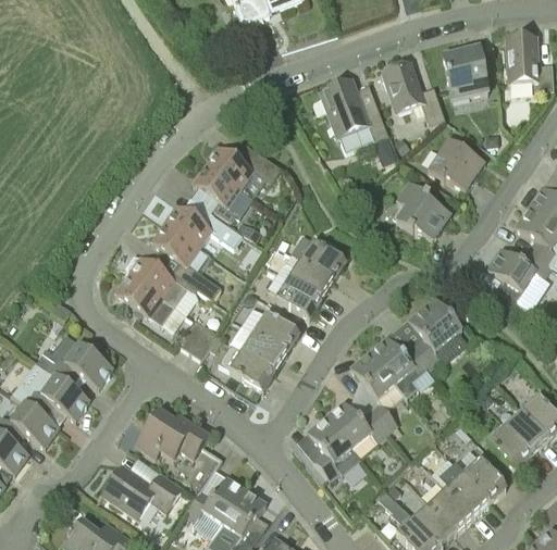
[(301,1),(301,0),(232,0),(243,27),(269,17),(267,10),(279,5),(280,10),(301,1)]
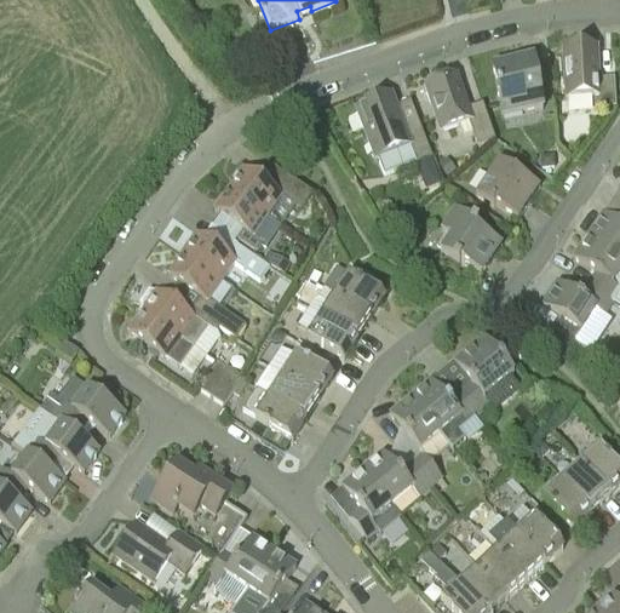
[(593,92),(595,106),(615,104),(614,74),(600,75),(597,43),(562,45),(564,95),(593,92)]
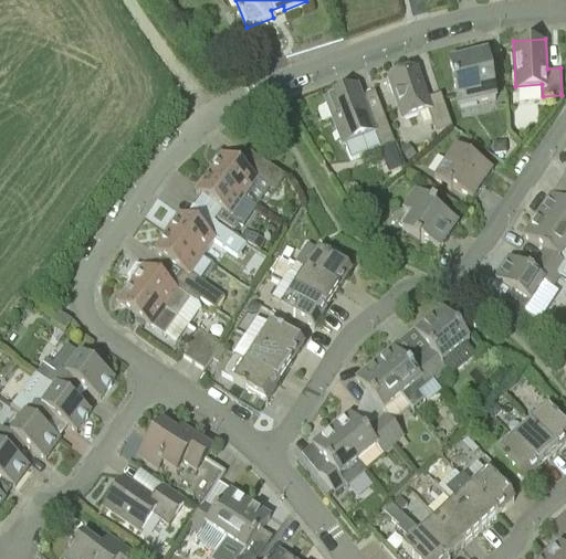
[(458,103),(495,95),(486,50),(449,56),(458,103)]
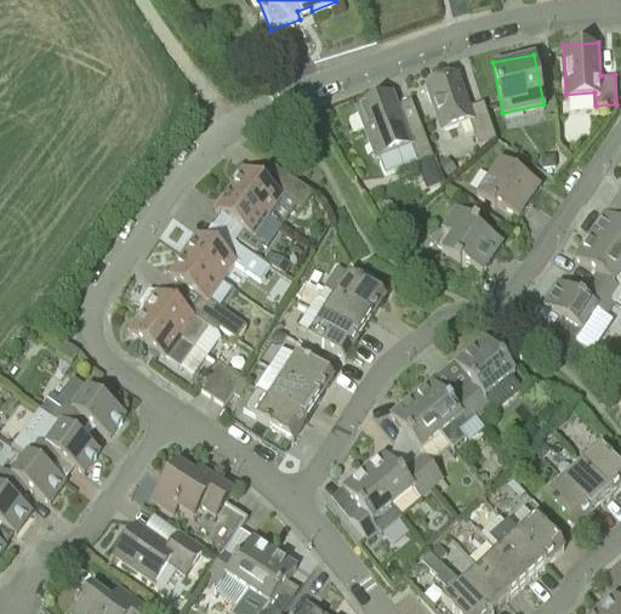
[(483,98),(469,103),(457,72),(454,73),(450,69),(445,68),(440,69),(437,74),(436,79),(425,83),(440,128),(469,118),(477,142),(495,136),(483,98)]
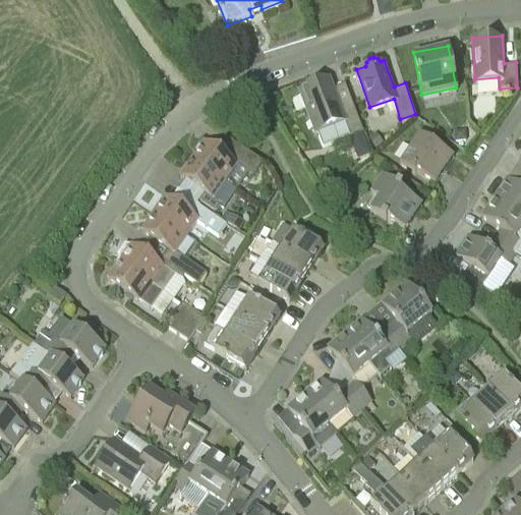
[(351,100),(340,105),(329,76),(298,88),(314,130),(317,129),(323,142),(349,132),(350,133),(362,128),(351,100)]
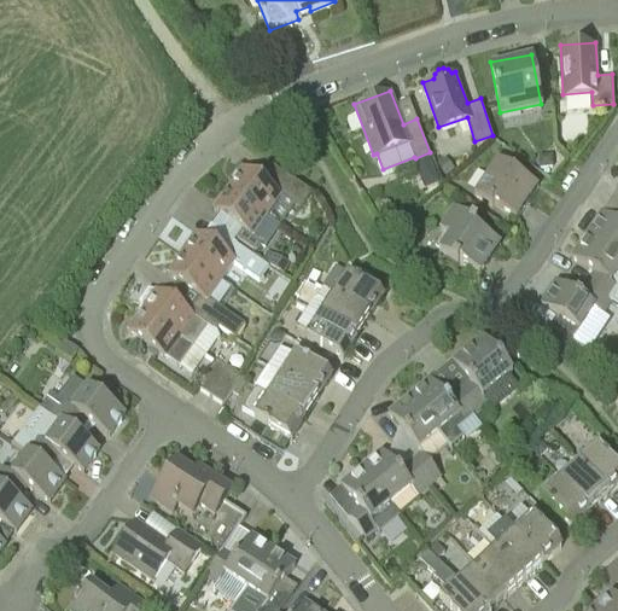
[(553,164),(552,150),(538,151),(538,166),(553,164)]
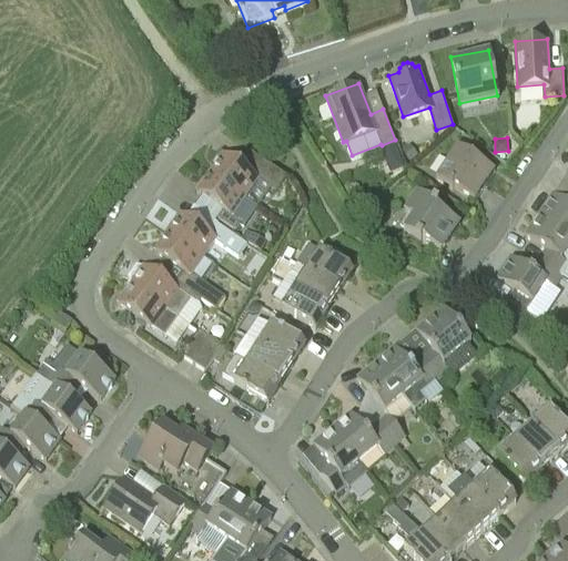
[(417,152),(409,140),(402,146),(409,157),(417,152)]
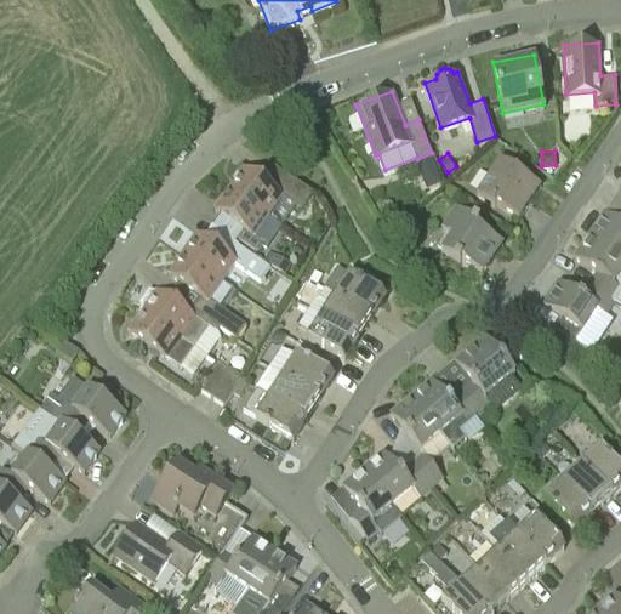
[(494,203),(495,200),(518,216),(540,183),(500,157),(477,191),(494,203)]
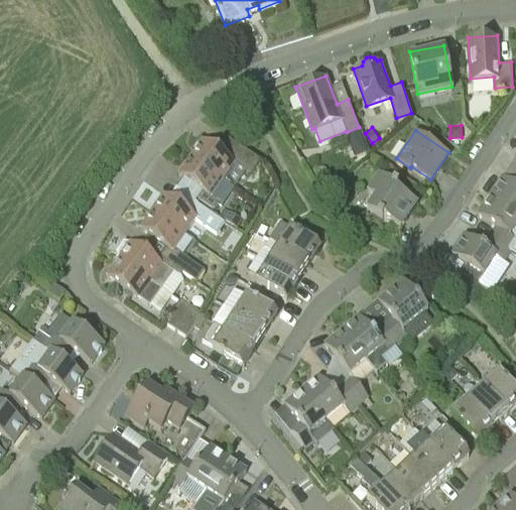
[(237,141),(227,154),(203,137),(190,154),(222,176),(233,160),(249,171),(259,157),(237,141)]
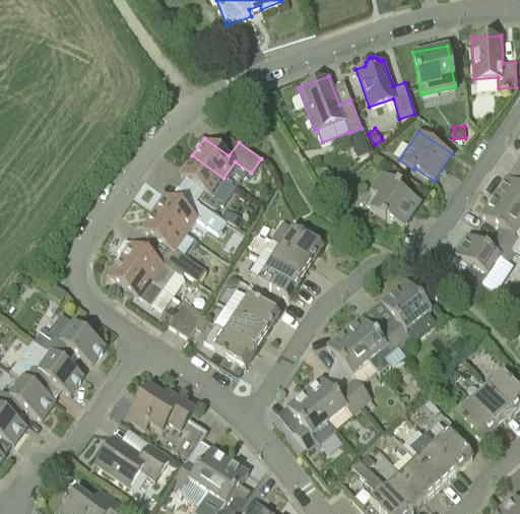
[(192,155),(180,173),(185,177),(203,189),(196,198),(198,200),(199,197),(214,207),(220,200),(211,194),(223,178),(192,155)]
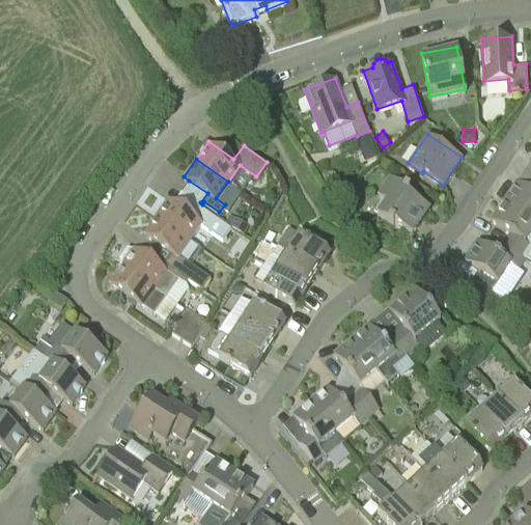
[(428,206),(408,192),(409,189),(390,176),(379,195),(386,200),(376,214),(393,224),(394,222),(411,232),(428,206)]
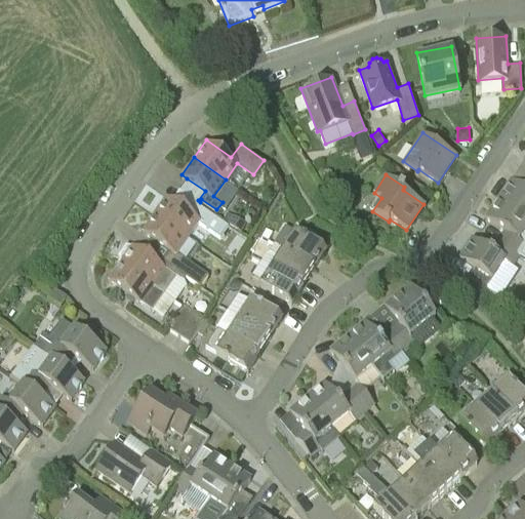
[(524,187),(511,177),(497,197),(524,214),(524,187)]
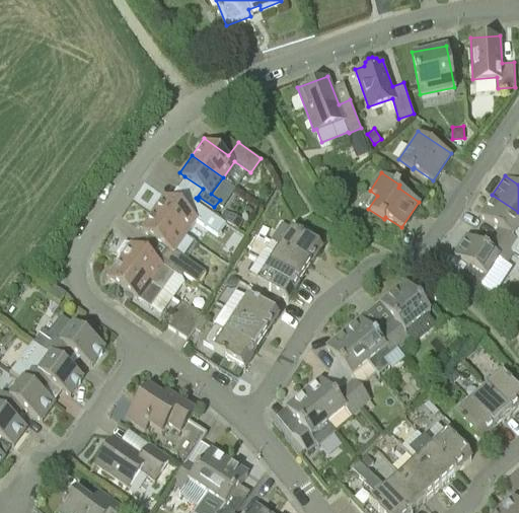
[(165,192),(153,209),(184,231),(195,217),(217,231),(225,220),(197,200),(191,210),(165,192)]
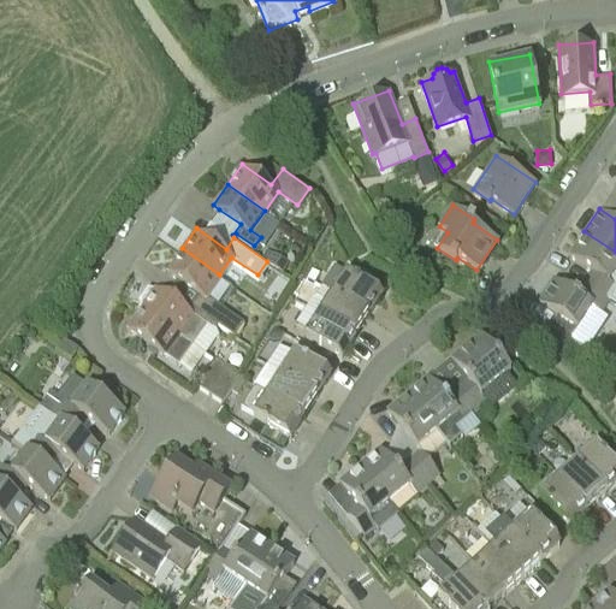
[(615,252),(584,231),(569,253),(591,267),(584,279),(592,285),(609,296),(615,284),(615,252)]
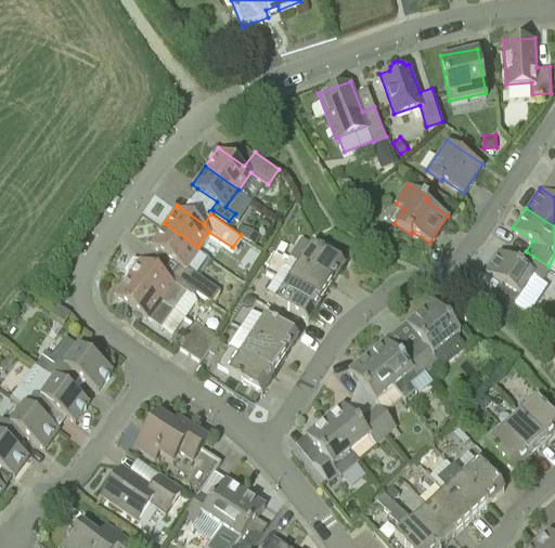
[(234,229),(254,242),(259,232),(241,220),(234,229)]
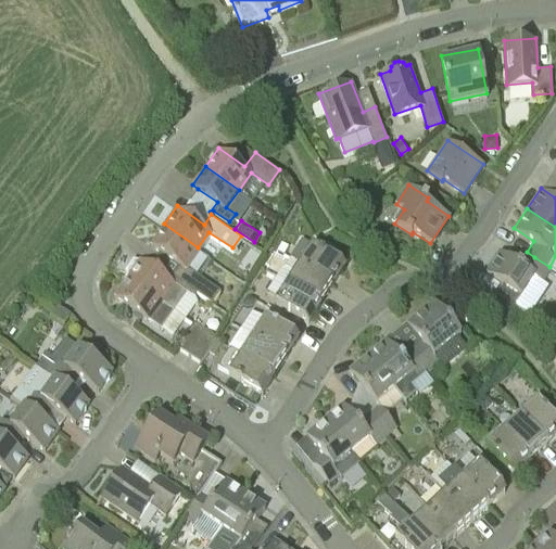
[(187,264),(198,247),(164,224),(151,242),(179,263),(172,272),(177,277),(196,290),(211,301),(220,288),(187,264)]
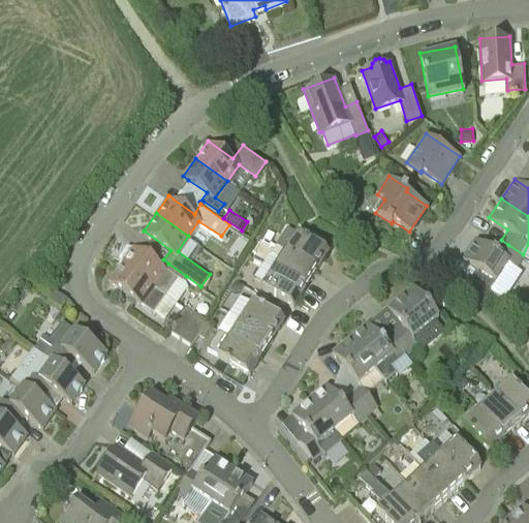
[(287,224),(276,242),(278,243),(281,245),(285,247),(284,248),(316,269),(328,250),(324,248),(329,242),(332,244),(332,243),(318,234),(314,241),(297,229),(287,224)]
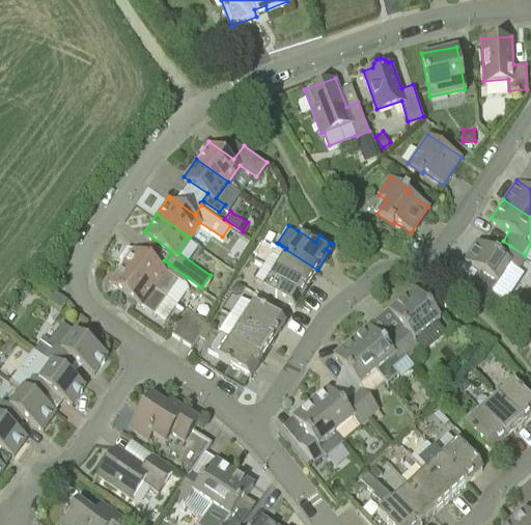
[(273,236),(275,230),(269,227),(264,235),(271,239),(273,236)]
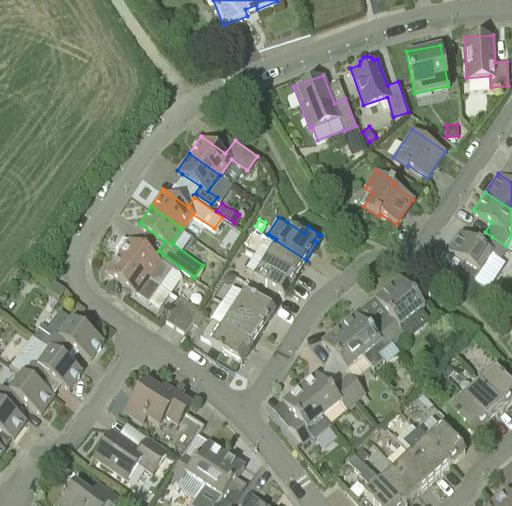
[(460,230),(447,249),(462,260),(456,269),(472,280),(492,252),(499,256),(506,246),(492,237),(485,232),(478,242),(460,230)]
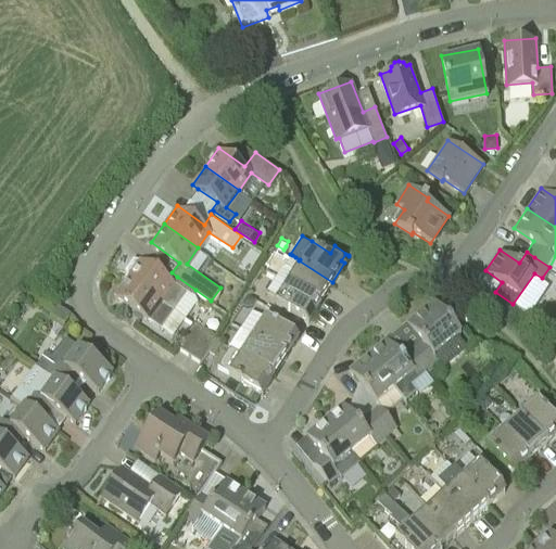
[(133,255),(124,268),(127,276),(162,299),(174,308),(185,316),(186,316),(198,298),(193,293),(196,290),(177,277),(175,281),(161,271),(141,257),(140,257),(133,255)]
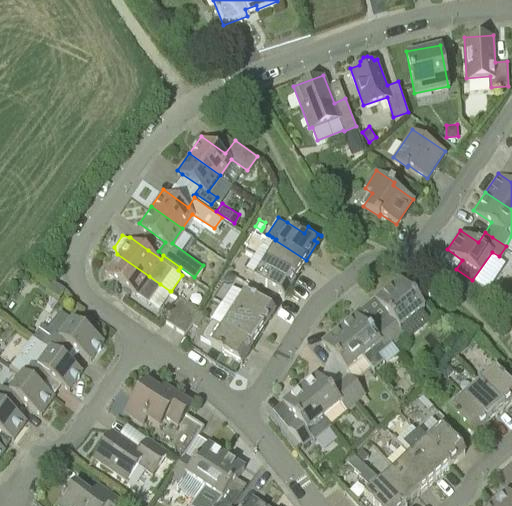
[(264,258),(294,277),(306,260),(275,240),(276,239),(269,235),(262,244),(270,249),(264,258)]
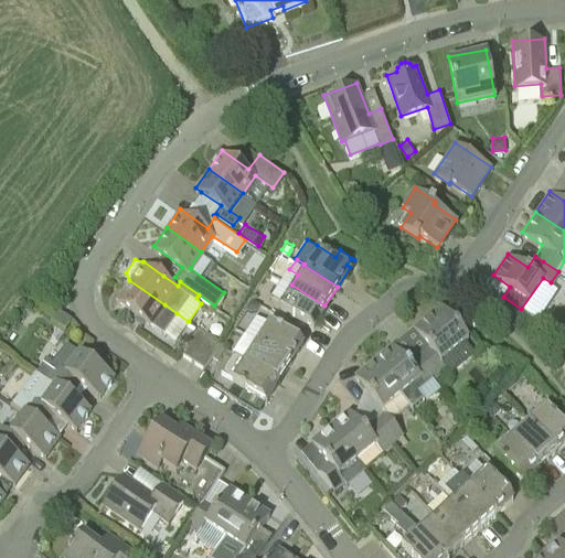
[(163,332),(177,313),(129,280),(116,299),(163,332)]
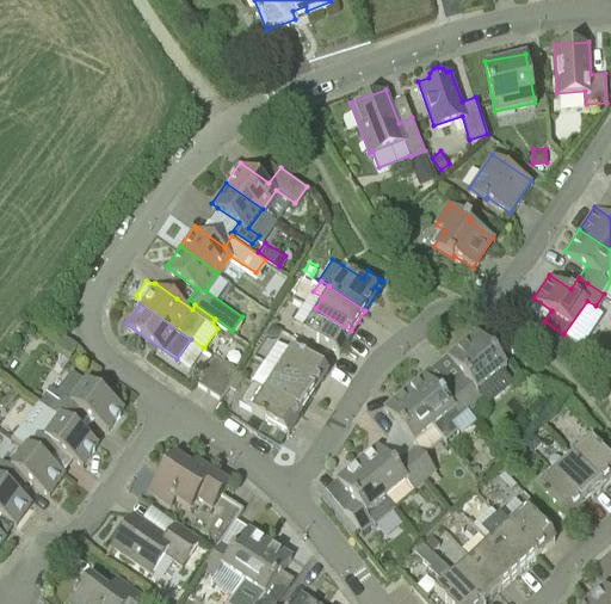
[(338,352),(351,331),(315,308),(302,330),(338,352)]
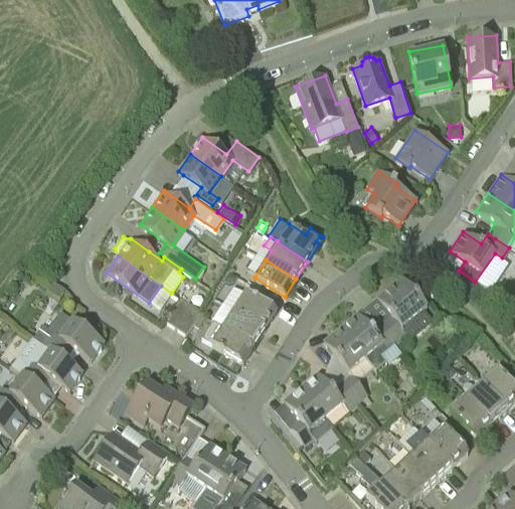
[(234,280),(237,275),(228,270),(223,278),(228,281),(234,280)]
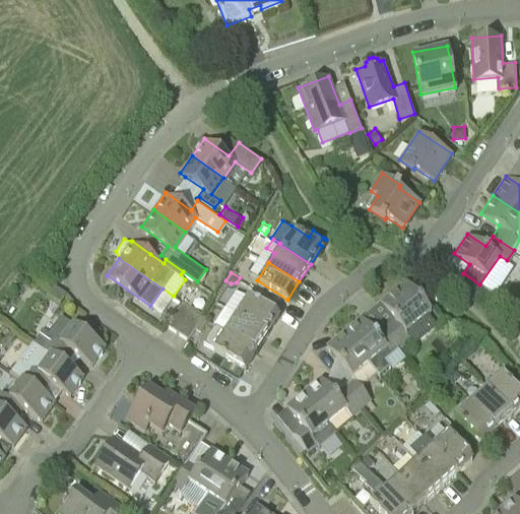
[(394,318),(385,325),(401,345),(410,337),(405,330),(431,309),(405,279),(380,301),(394,318)]
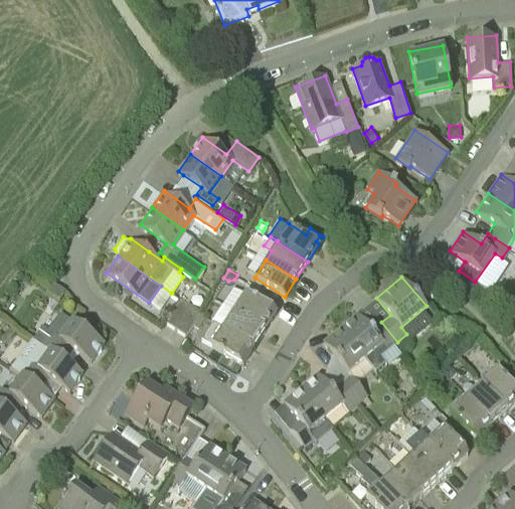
[(46,288),(58,297),(64,288),(53,280),(46,288)]
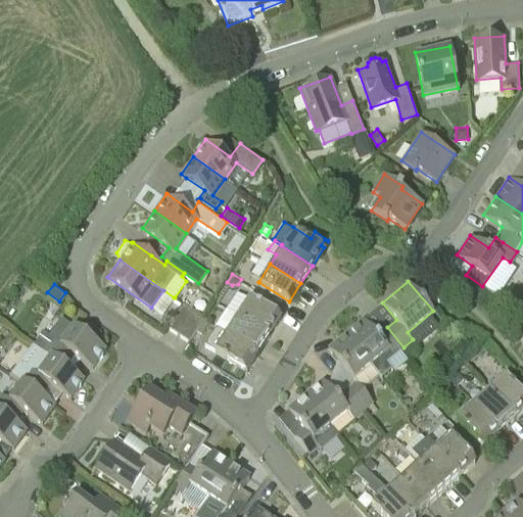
[(236,289),(226,307),(238,314),(269,333),(280,315),(249,295),(248,297),(236,289)]
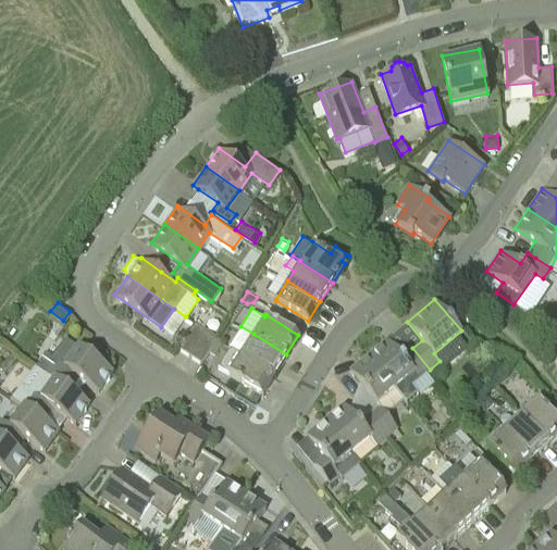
[(181,346),(189,352),(207,327),(195,319),(177,344),(181,346)]
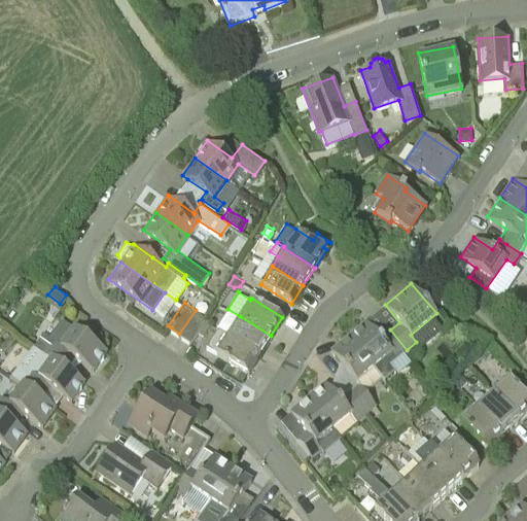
[(227,309),(216,326),(217,327),(229,334),(259,354),(271,336),(240,316),(227,309)]
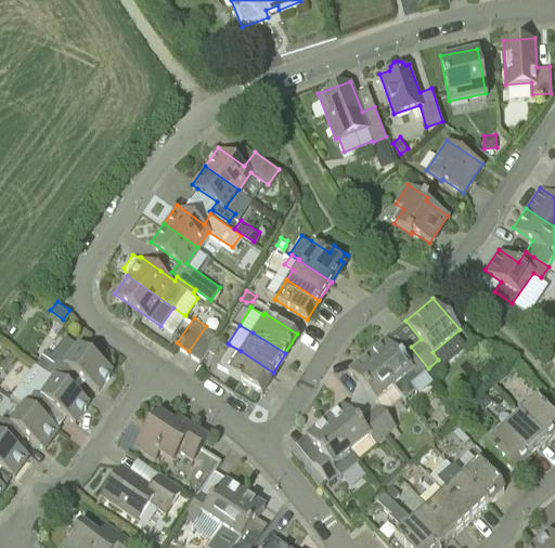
[(201,360),(218,335),(206,326),(189,351),(201,360)]
